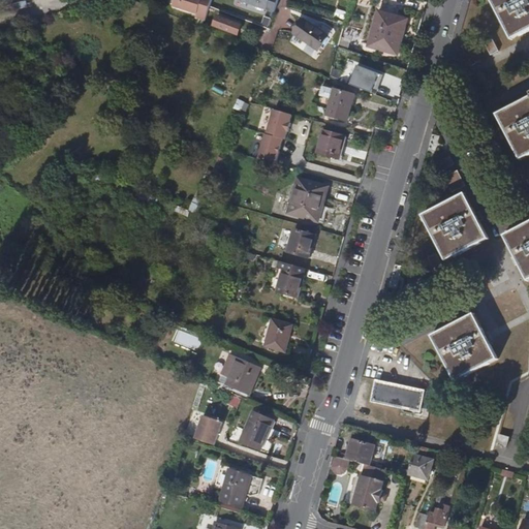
[(209,33),(218,0),(210,0),(209,4),(198,1),(196,7),(188,4),(186,9),(180,7),(177,19),(200,27),(199,30),(209,33)]
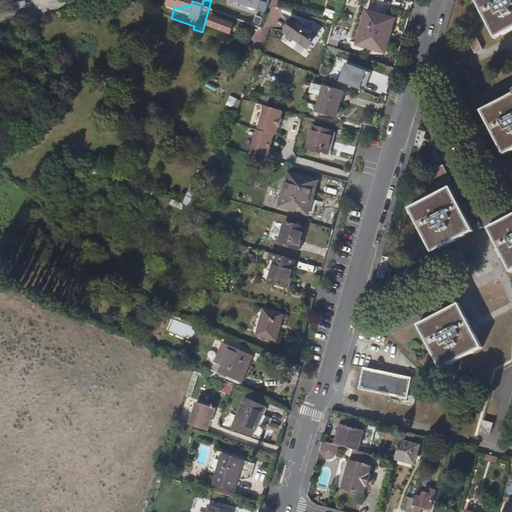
[(265,1),(262,0),(239,0),(236,12),(259,19),(265,1)]
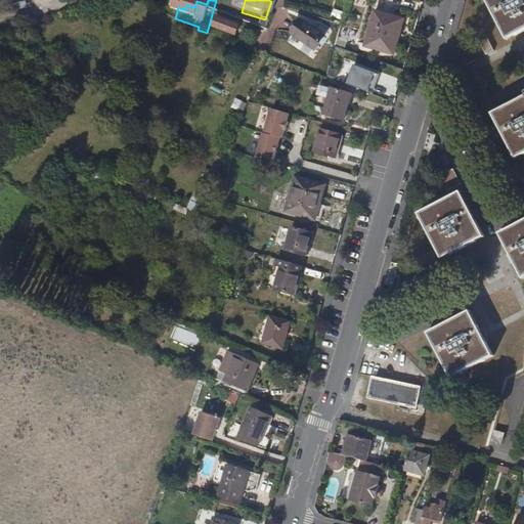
[(523,32),(523,0),(484,0),(506,41),(523,32)]
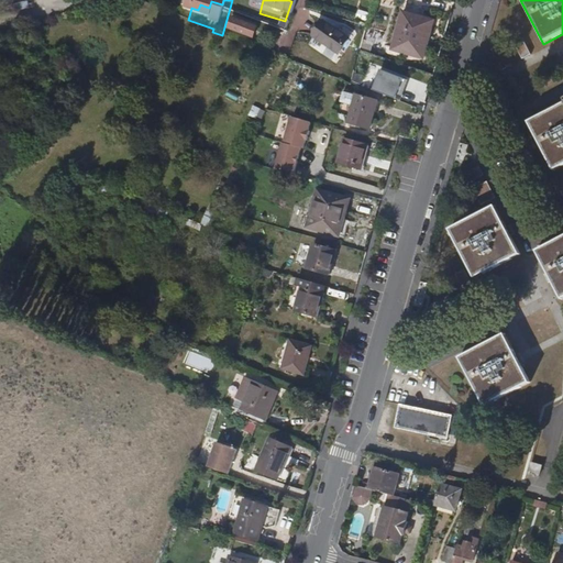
[(357,10),(355,18),(366,21),(368,12),(357,10)]
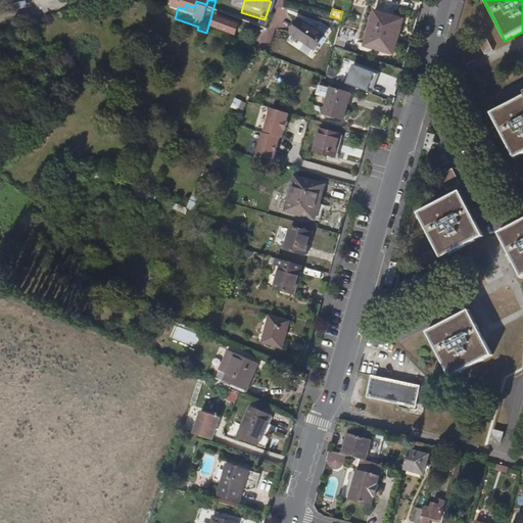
[(408,18),(379,10),(369,45),(398,54),(408,18)]
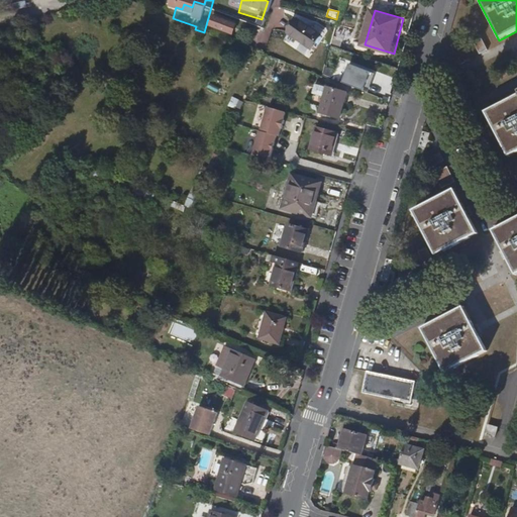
[(231,34),(212,27),(209,36),(228,43),(231,34)]
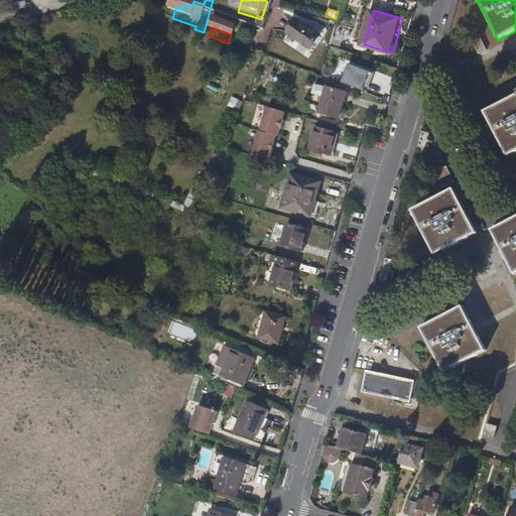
[(320,44),(297,30),(288,44),(312,58),(320,44)]
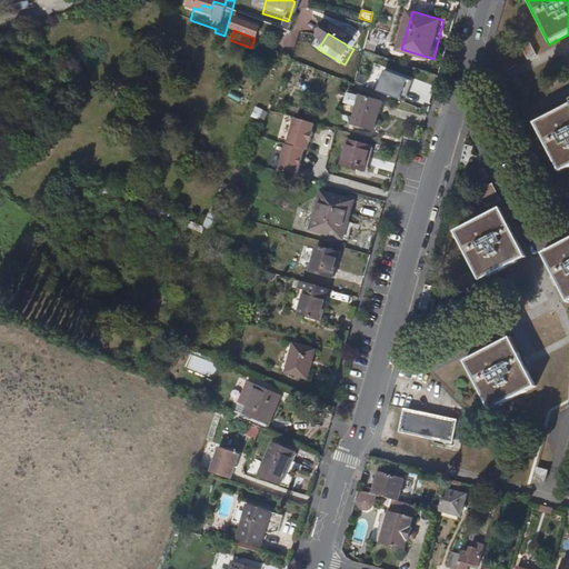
[(261,40),(255,38),(251,48),(258,50),(261,40)]
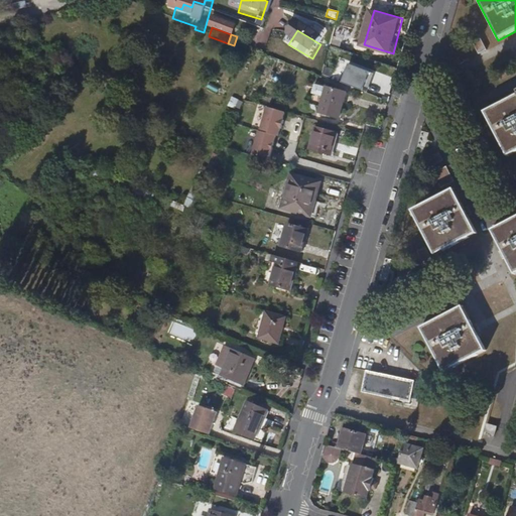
[(486,52),(479,39),(471,43),(478,56),(486,52)]
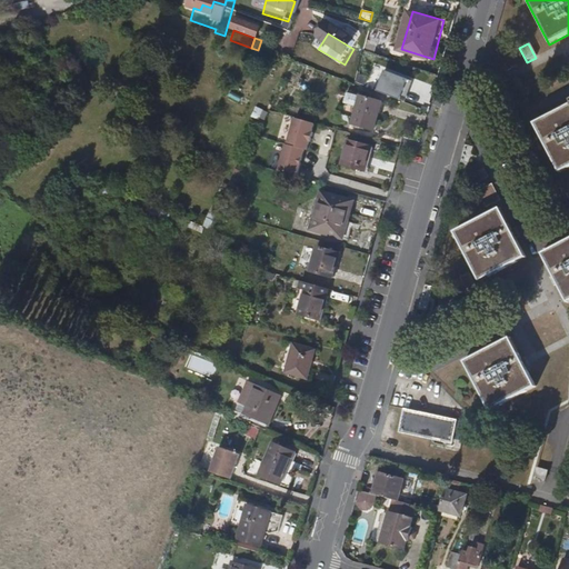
[(356,119),(359,108),(346,103),(342,115),(356,119)]
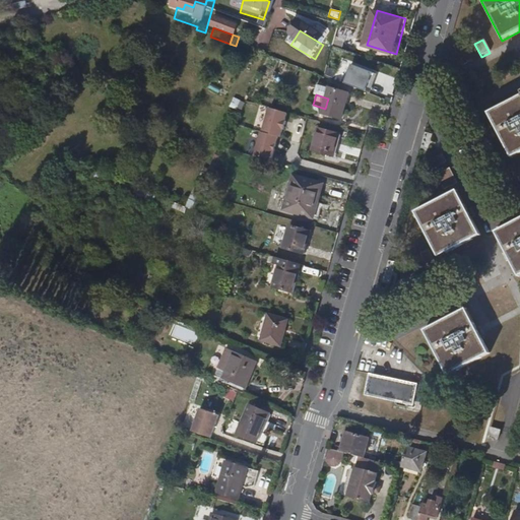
[(519,96),(490,113),(512,157),(519,152),(519,96)]
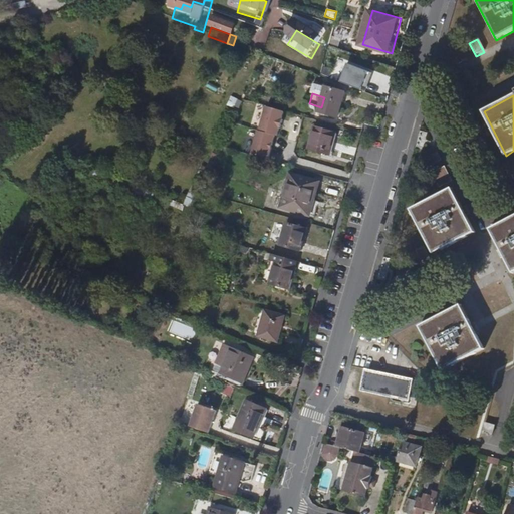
[(227,105),(239,109),(242,100),(230,96),(227,105)]
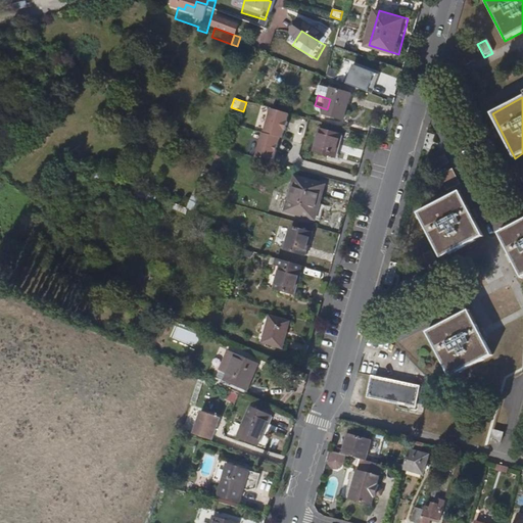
[(352,105),(330,99),(327,109),(323,125),(345,131),(352,105)]
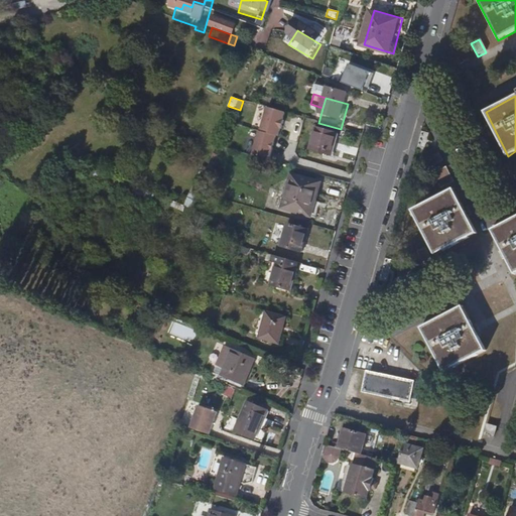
[(283,131),(285,123),(268,118),(261,142),(276,147),(279,147),(281,140),(282,140),(284,131),(283,131)]
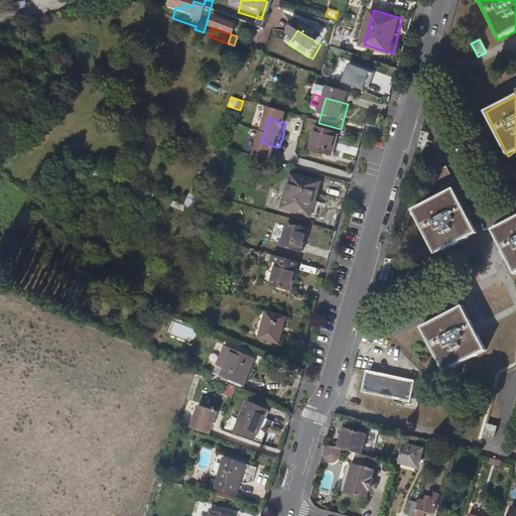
[(336,144),(313,138),(307,159),(330,166),(336,144)]
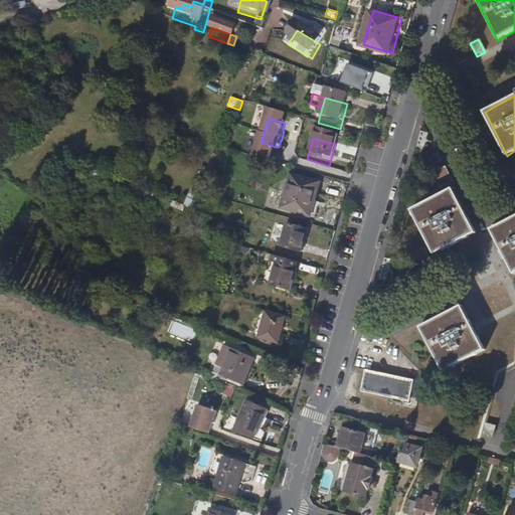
[(252,166),(270,171),(276,147),(261,142),(260,142),(252,166)]
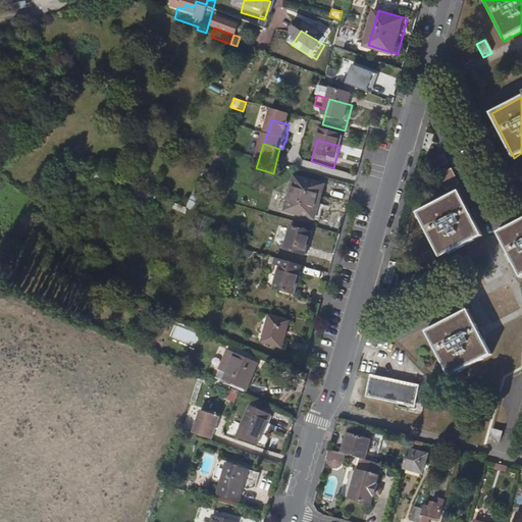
[(449,162),(445,155),(444,155),(431,162),(435,169),(449,162)]
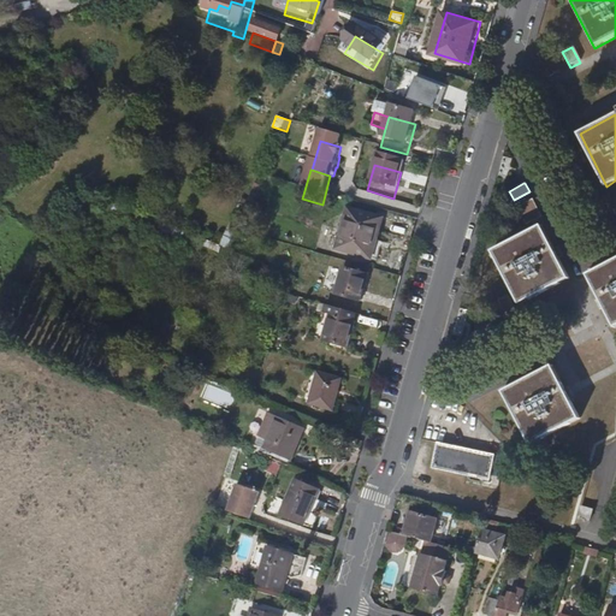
[(543,217),(533,199),(517,207),(527,225),(542,217),(543,217)]
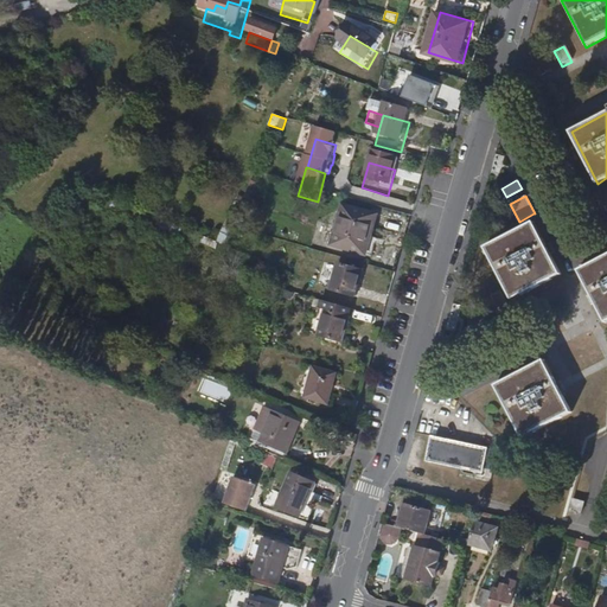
[(375,227),(343,217),(331,257),(364,267),(375,227)]
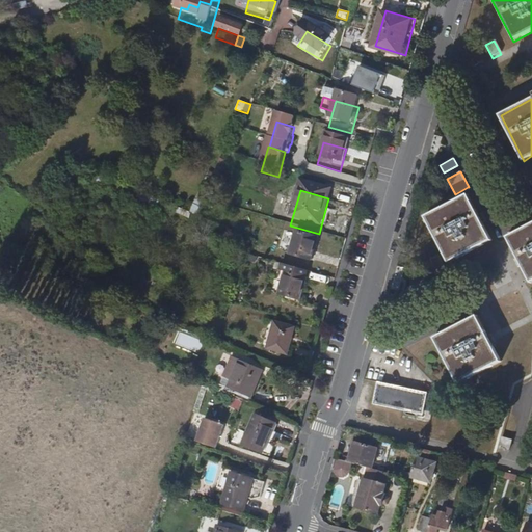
[(477,213),(468,195),(432,214),(425,217),(449,263),(493,240),(482,222),(477,213)]
